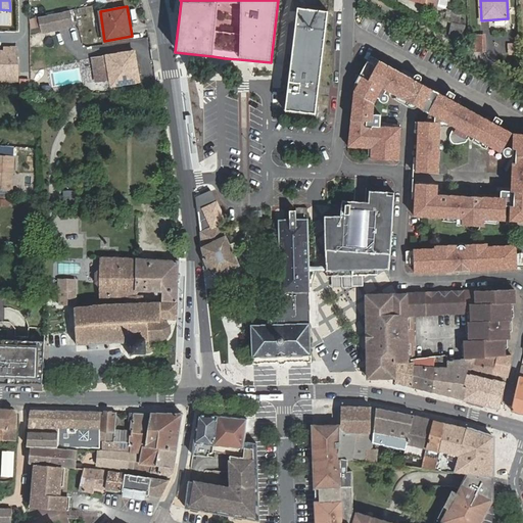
[(73,22),(69,7),(40,12),(42,28),(73,22)]
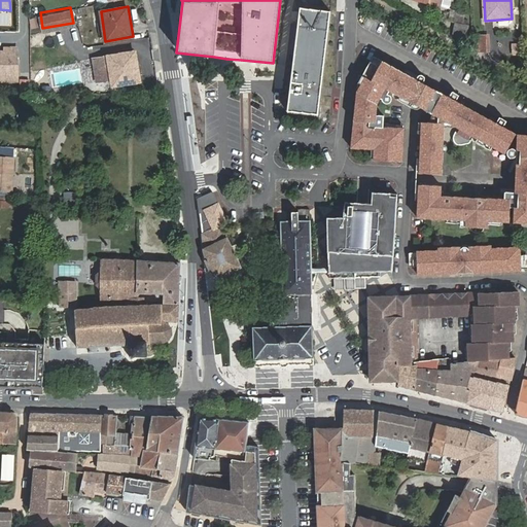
[(330,11),(300,7),(287,112),(318,115),(330,11)]
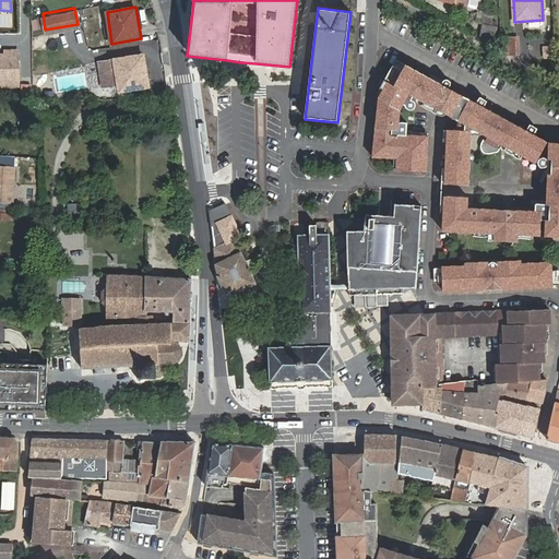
[(507,37),(507,55),(516,55),(515,37),(507,37)]
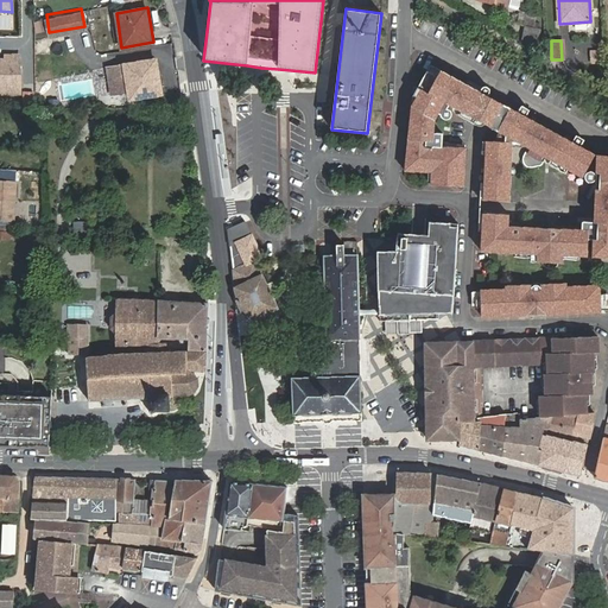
[(154,75),(159,74),(157,59),(125,64),(131,99),(158,94),(154,75)]
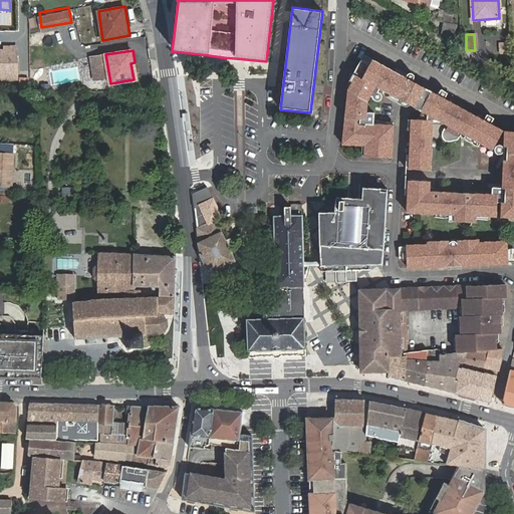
[(497,151),(509,130),(459,102),(446,95),(431,87),(413,77),(369,53),(352,86),(356,88),(353,94),(350,93),(346,129),(346,139),(367,140),(367,149),(367,151),(395,153),(397,120),(376,118),(377,108),(369,107),(370,96),(371,96),(374,89),(381,93),(380,94),(380,95),(381,96),(381,98),(382,98),(383,99),(384,99),(386,99),(388,99),(389,98),(389,93),(389,92),(388,91),(390,87),(395,90),(393,94),(400,98),(403,94),(422,105),(441,115),(449,118),(449,120),(453,122),(449,131),(448,133),(448,136),(449,138),(451,139),(453,140),(455,141),(457,140),(459,139),(461,139),(463,139),(465,139),(469,132),(474,134),(472,138),(485,144),(487,141),(490,143),(488,146),(497,151)]
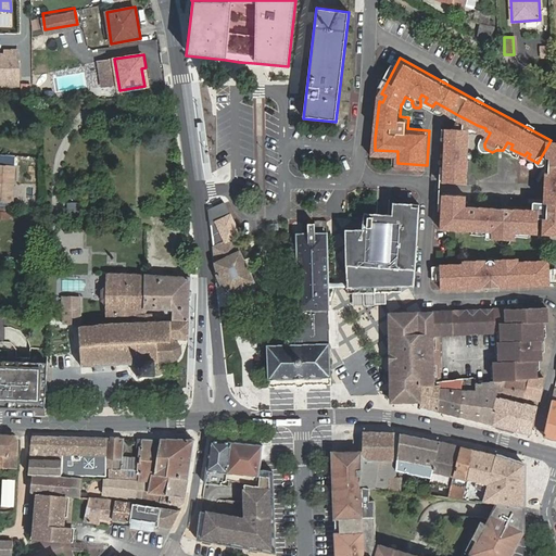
[(103,85),(118,83),(114,59),(99,62),(103,85)]
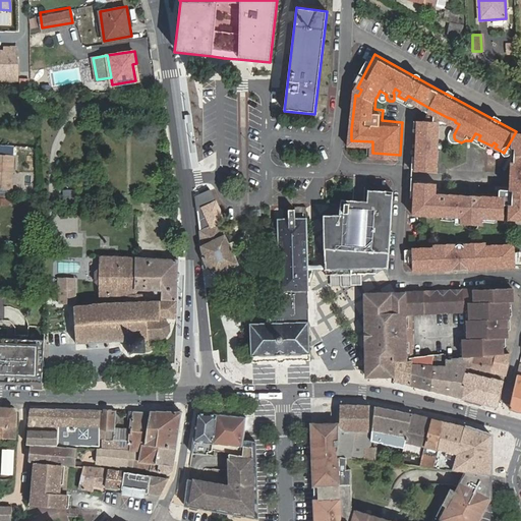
[(444,123),(444,119),(425,118),(421,118),(419,138),(427,139),(426,147),(424,147),(419,147),(419,153),(416,152),(415,168),(441,170),(444,128),(441,126),(444,123)]
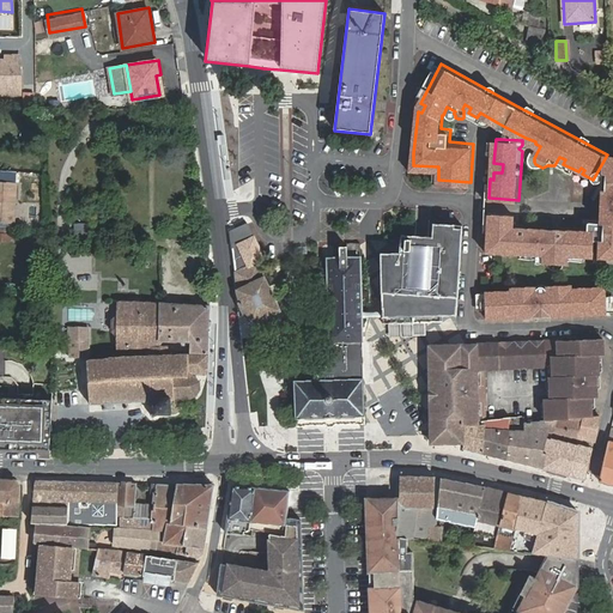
[(516,228),(517,213),(491,211),(487,211),(486,229),(490,230),(489,250),(522,253),(522,256),(539,258),(539,261),(570,263),(570,260),(587,260),(587,256),(595,258),(596,240),(601,240),(600,258),(612,258),(612,153),(612,155),(605,167),(605,173),(604,190),(601,223),(590,222),(589,231),(516,228)]
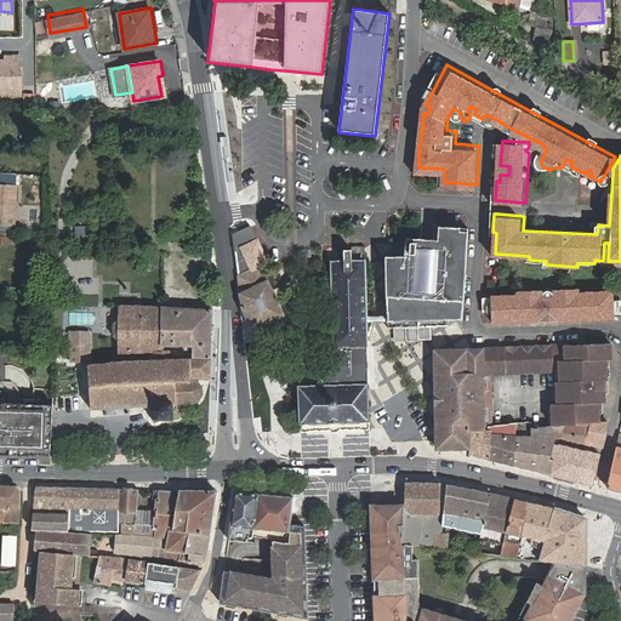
[(13,184),(0,183),(0,224),(17,226),(18,205),(13,205),(13,184)]
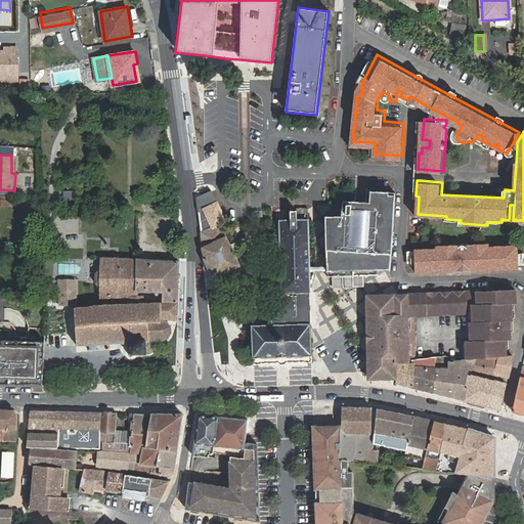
[(226,221),(212,190),(198,197),(203,249),(206,256),(205,259),(209,270),(212,270),(216,280),(224,276),(222,273),(238,265),(221,224),(226,221)]
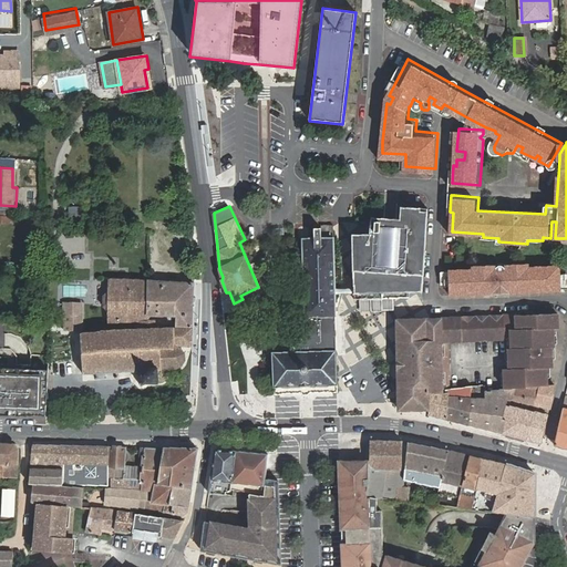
[(398,222),(369,222),(369,237),(354,236),(354,244),(353,297),(370,298),(370,296),(409,297),(409,290),(425,290),(426,239),(429,239),(429,207),(398,206),(398,212),(399,212),(398,222)]
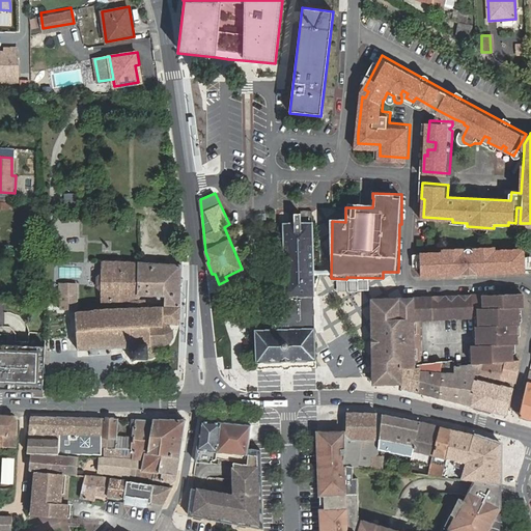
[(23,204),(4,203),(3,213),(23,214),(23,204)]
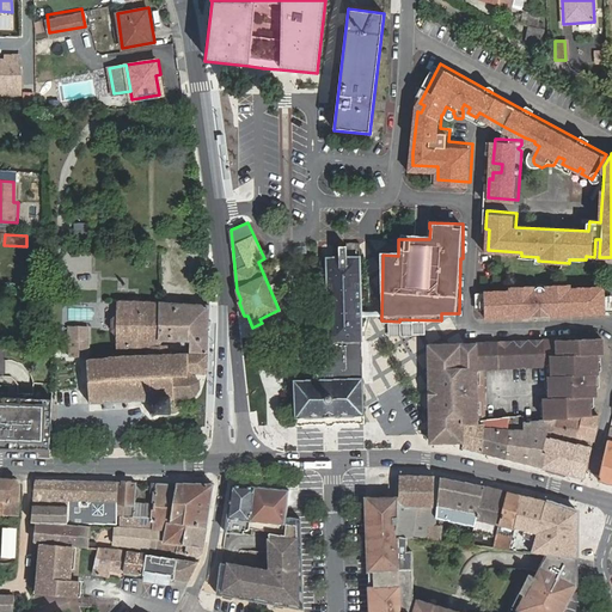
[(316,380),(295,380),(297,424),(363,422),(363,401),(362,377),(361,377),(360,340),(362,340),(360,257),(326,257),(329,341),(325,341),(326,344),(328,349),(328,355),(328,361),(328,366),(325,368),(324,371),(322,373),(319,374),(316,374),(316,380)]
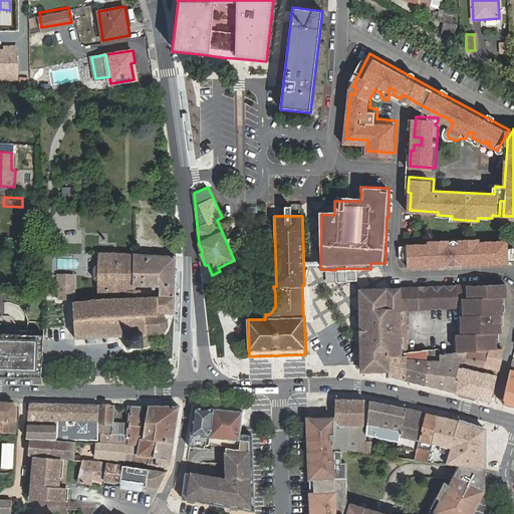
[(408,263),(409,266),(508,264),(507,239),(479,240),(479,238),(429,240),(429,242),(408,243),(408,263)]
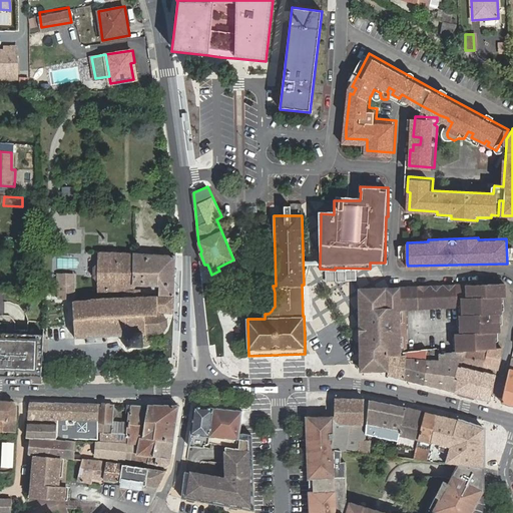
[(135,253),(98,251),(98,262),(94,267),(94,275),(98,282),(97,291),(123,292),(123,281),(126,281),(126,277),(133,278),(135,253)]
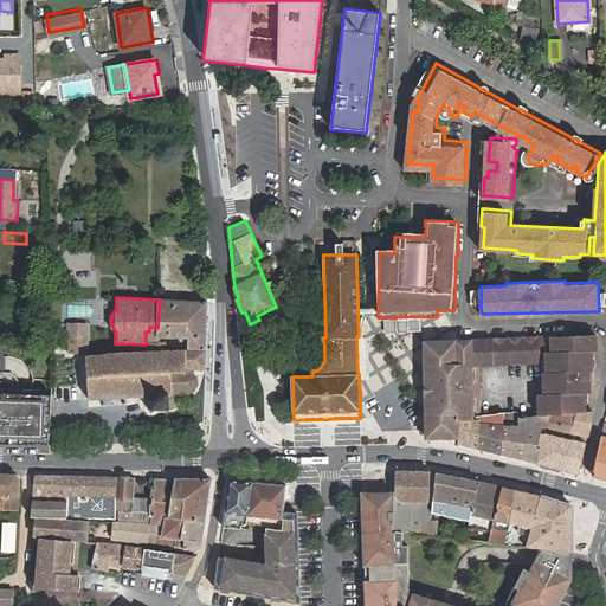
[(207,320),(207,303),(160,300),(158,328),(149,327),(149,331),(146,331),(146,345),(149,345),(149,342),(159,342),(159,339),(179,340),(179,343),(188,343),(188,349),(188,350),(206,352),(207,320)]
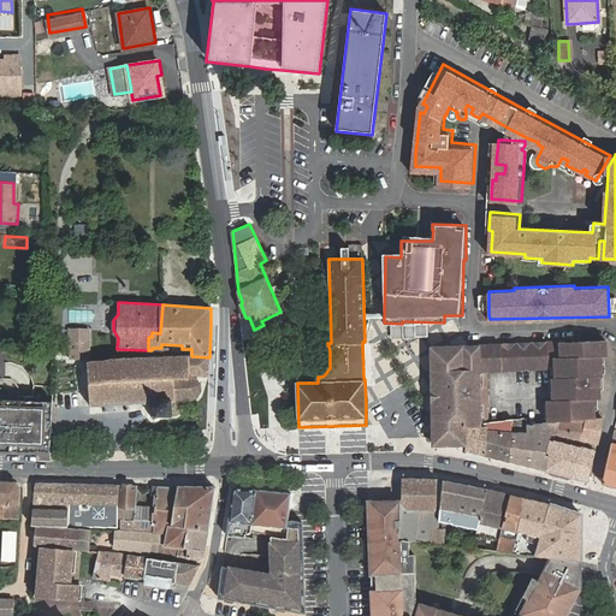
[(90,331),(71,330),(71,357),(89,357),(90,331)]
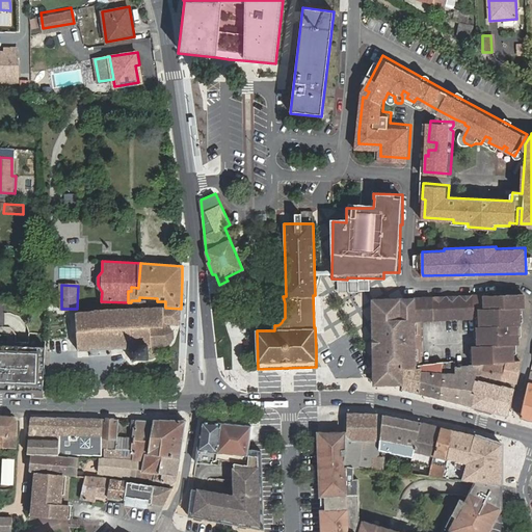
[(472,345),(472,364),(508,362),(511,354),(511,338),(514,338),(515,334),(515,326),(517,326),(517,309),(523,309),(523,295),(453,297),(406,297),(397,297),(373,298),(374,369),(374,382),(402,381),(403,367),(419,369),(418,366),(418,319),(475,318),(476,345),(472,345)]
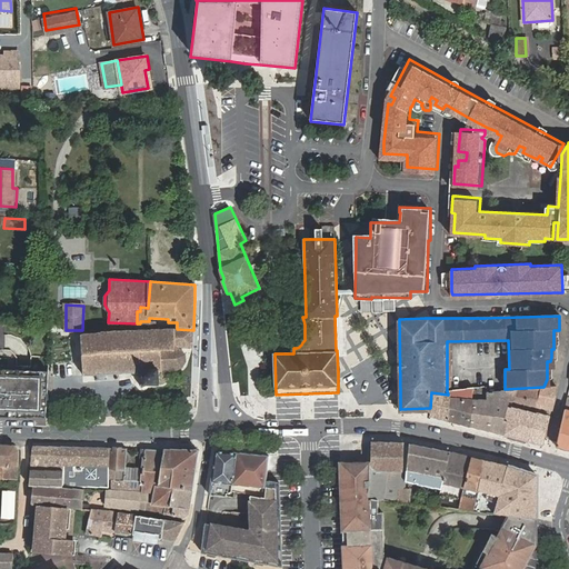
[(192,347),(193,330),(177,329),(177,328),(158,327),(158,330),(155,330),(155,322),(149,321),(140,321),(140,323),(140,331),(82,333),(83,373),(96,373),(97,379),(119,379),(119,372),(140,372),(141,373),(143,373),(143,381),(140,383),(142,387),(148,383),(160,385),(160,382),(167,378),(167,373),(166,370),(179,369),(182,368),(183,366),(186,363),(186,361),(186,358),(186,356),(185,353),(183,351),(182,350),(182,347),(192,347)]
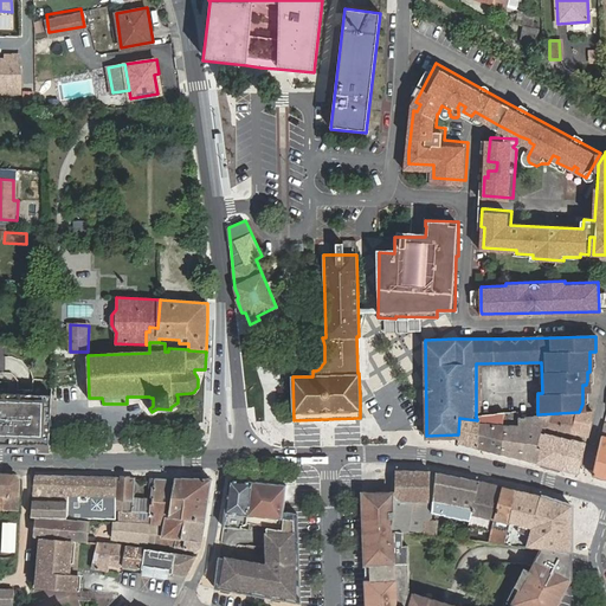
[(69,397),(69,352),(55,353),(52,388),(52,397),(69,397)]
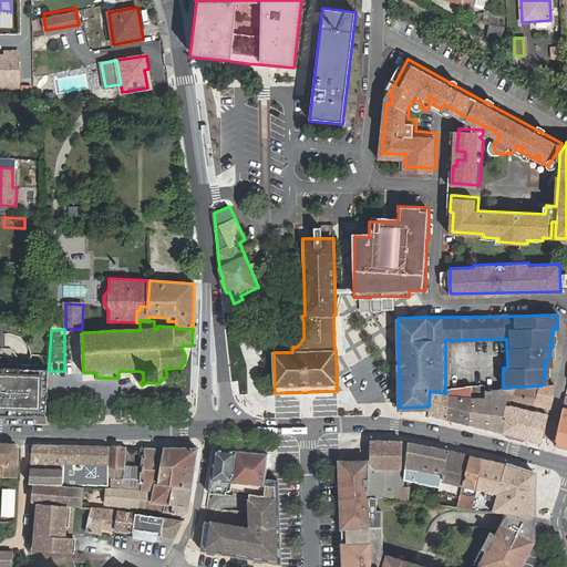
[(49,363),(30,362),(29,370),(28,370),(26,393),(0,390),(0,414),(9,415),(45,415),(49,371),(49,363)]
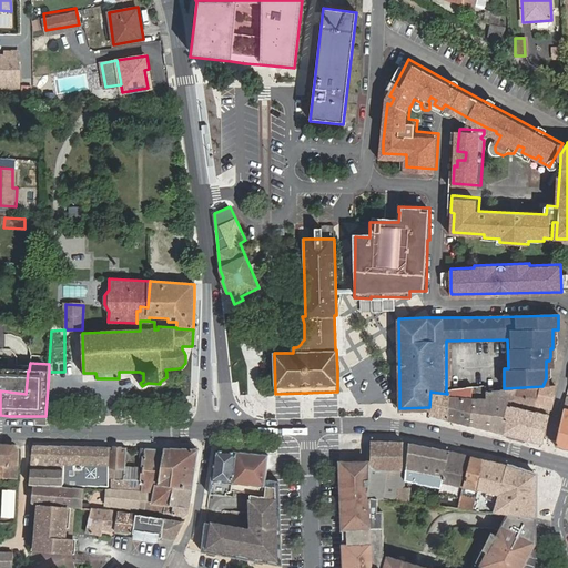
[(478,391),(477,386),(446,391),(447,394),(447,418),(505,434),(510,405),(507,404),(509,398),(513,399),(515,389),(486,392),(486,398),(478,397),(478,392),(474,393),(474,392),(478,391)]
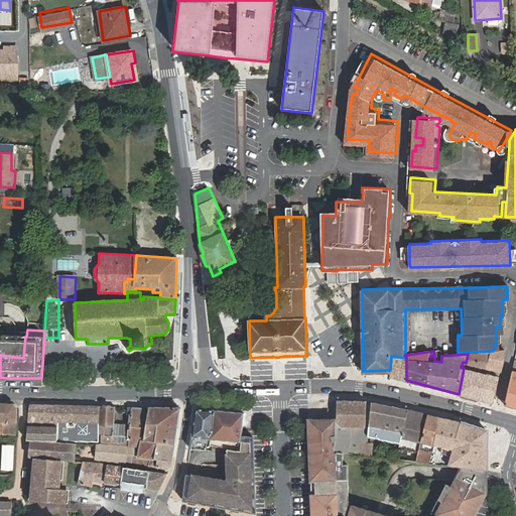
[(487,368),(500,371),(505,351),(491,352),(487,368)]
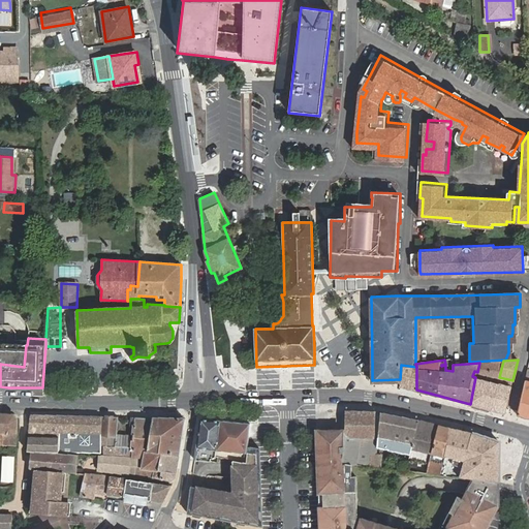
[(477,372),(499,377),(503,361),(479,363),(477,372)]
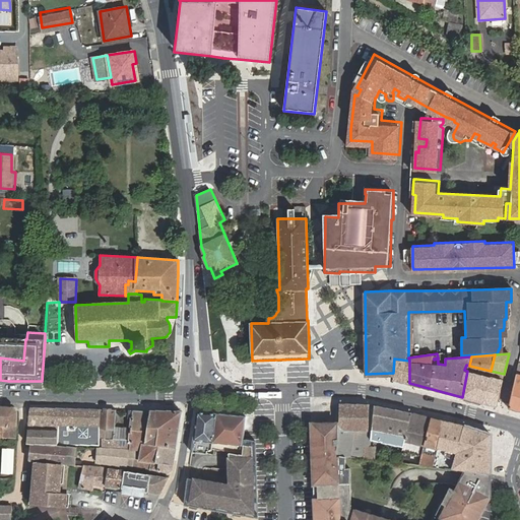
[(393,379),(409,383),(409,361),(394,359),(393,373),(393,379)]
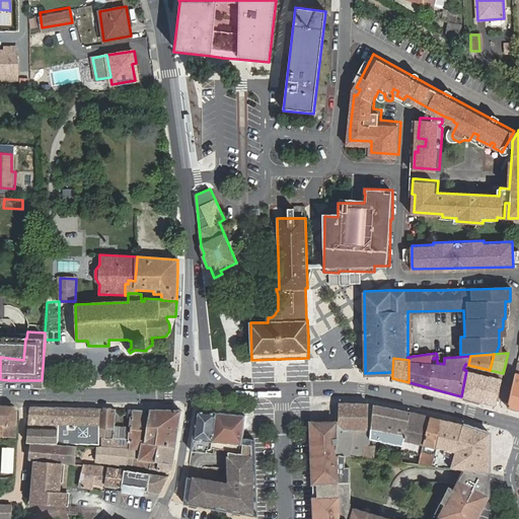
[(483,401),(489,376),(466,370),(461,396),(483,401)]
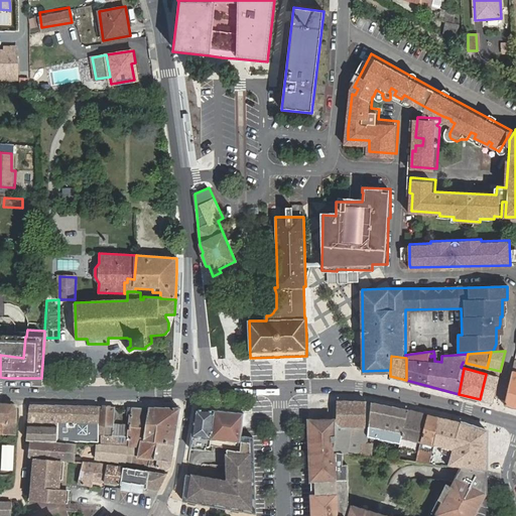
[(515,372),(513,372),(505,405),(510,406),(515,407),(515,372)]
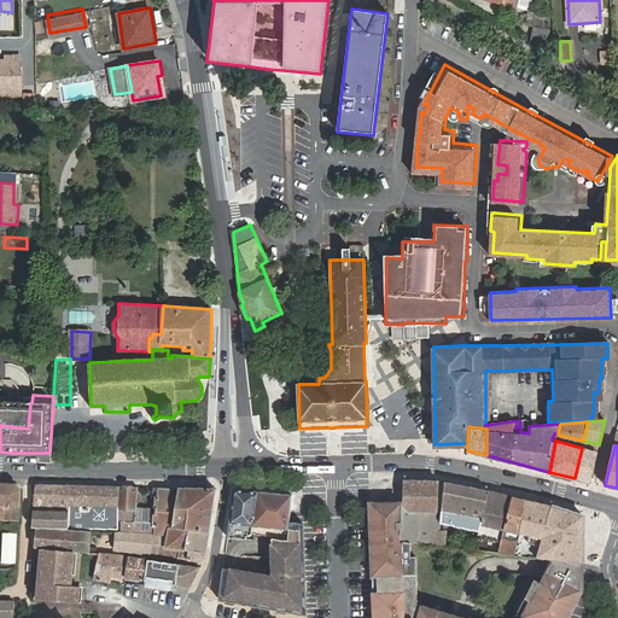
[(590,482),(598,452),(582,448),(575,478),(590,482)]
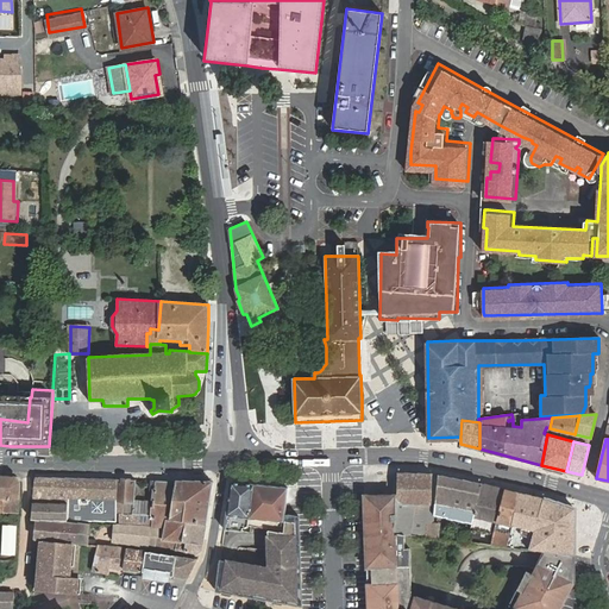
[(435,514),(439,475),(434,473),(397,472),(396,496),(395,532),(408,534),(425,535),(426,521),(434,522),(435,514)]
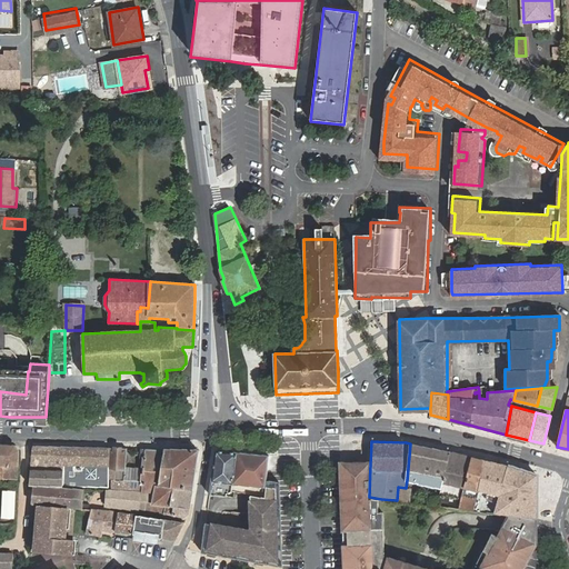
[(442,488),(449,451),(410,443),(407,480),(442,488)]
